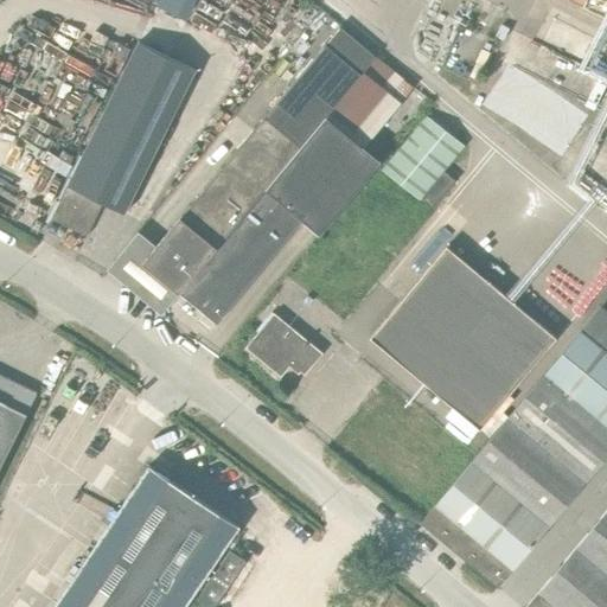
[(158,0),(157,4),(191,19),(199,0),(158,0)]
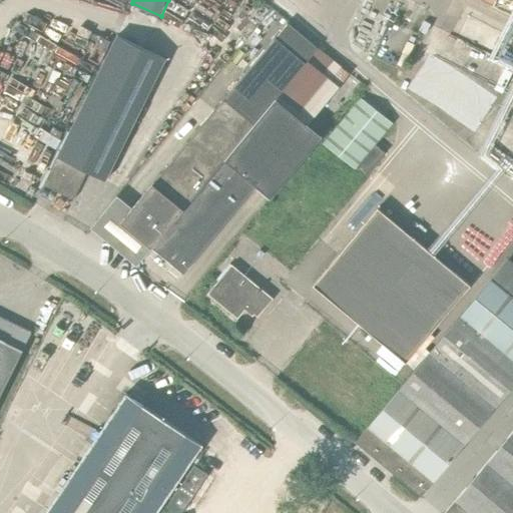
[(419,31),(426,35),(430,25),(423,21),(419,31)]
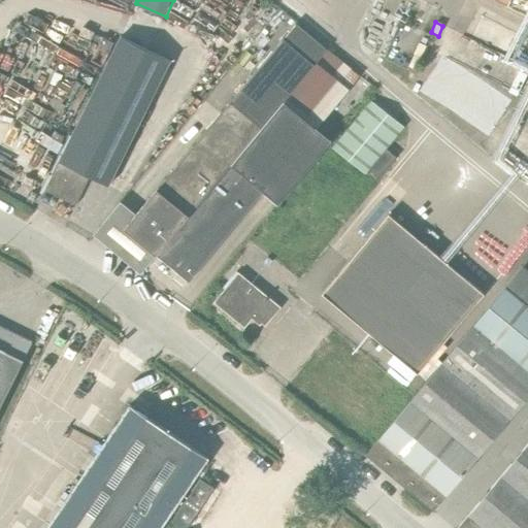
[(124,229),(156,256),(325,48),(295,24),(124,229)]
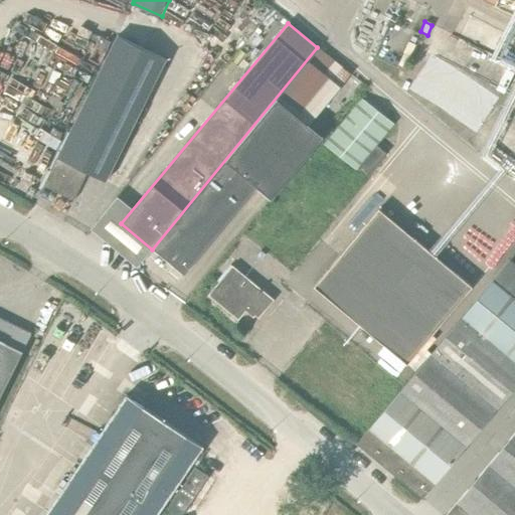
[(106,182),(166,60),(118,36),(43,186),(73,201),(88,173),(106,182)]
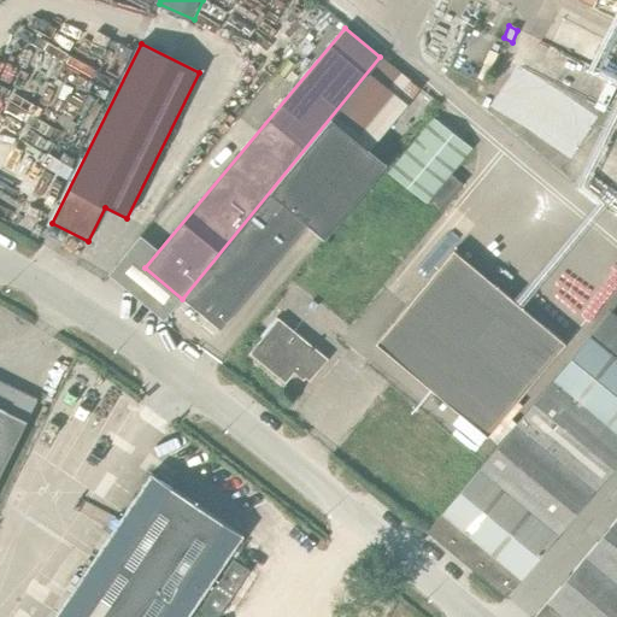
[(380,57),(182,299),(221,330),(307,225),(325,240),(387,165),(370,151),(419,90),(380,57)]
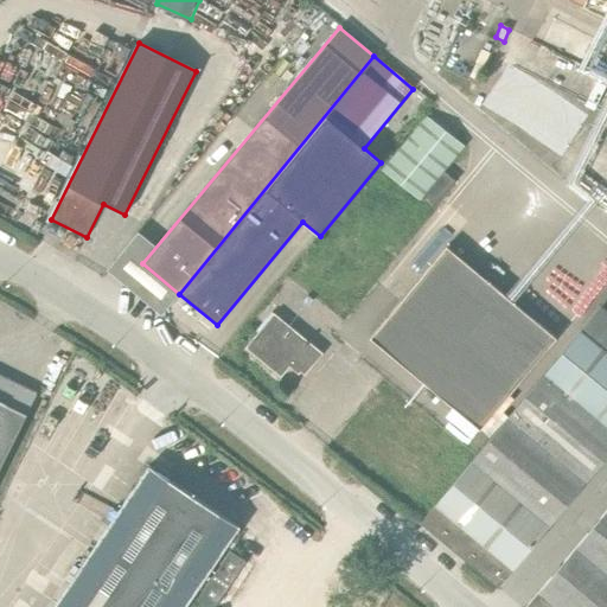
[(381,170),(420,200),(465,147),(426,116),(381,170)]
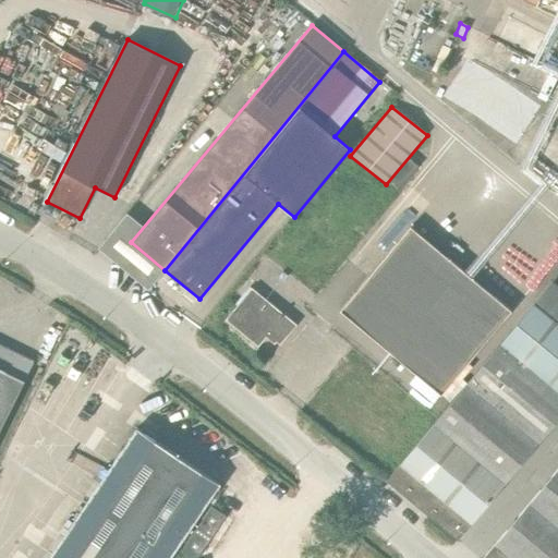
[(390,181),(400,189),(419,167),(409,159),(390,181)]
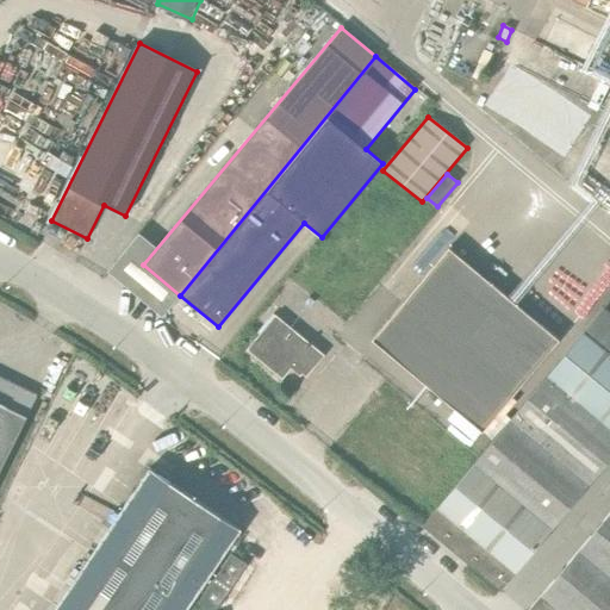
[(442,399),(518,307),(515,304),(508,297),(449,248),(402,304),(372,340),(400,365),(442,399)]
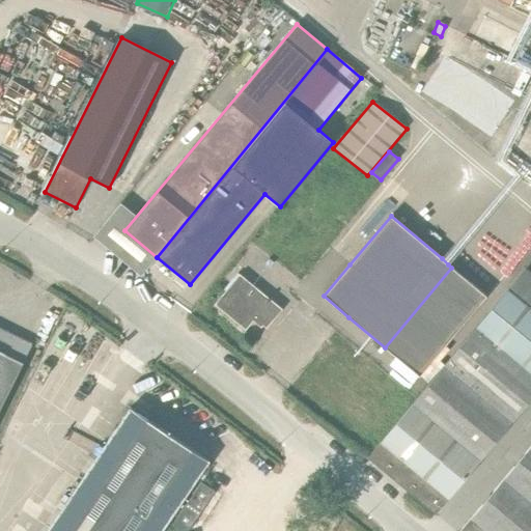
[(282,309),(239,275),(214,305),(246,331),(253,322),(260,328),(262,326),(267,329),(282,309)]
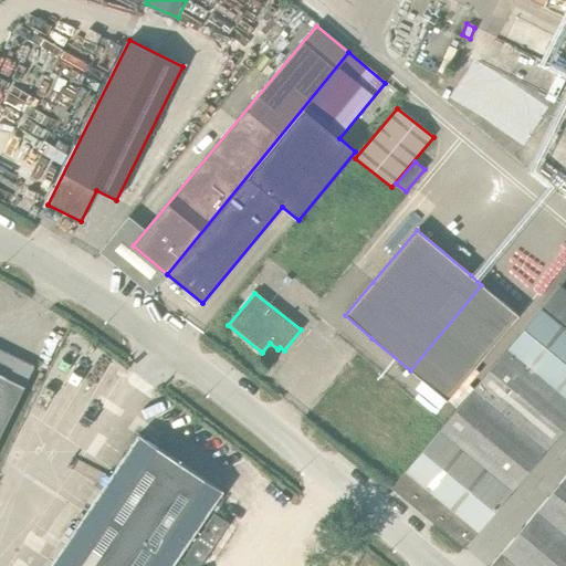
[(565,326),(543,307),(391,489),(463,549),(565,425),(565,326)]
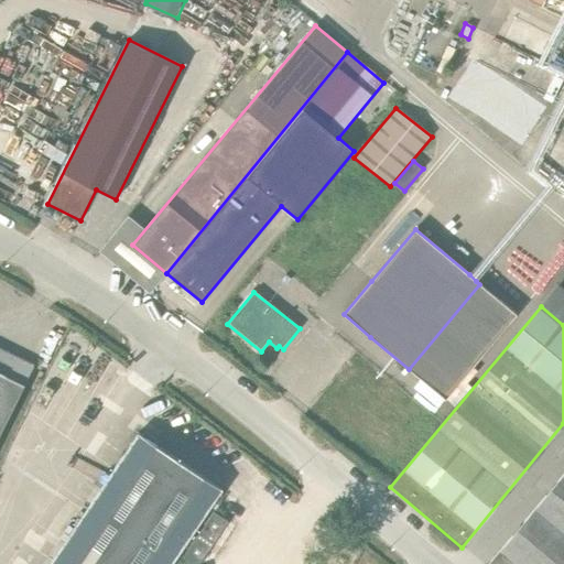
[(0,349),(0,434),(24,387),(33,367),(0,349)]
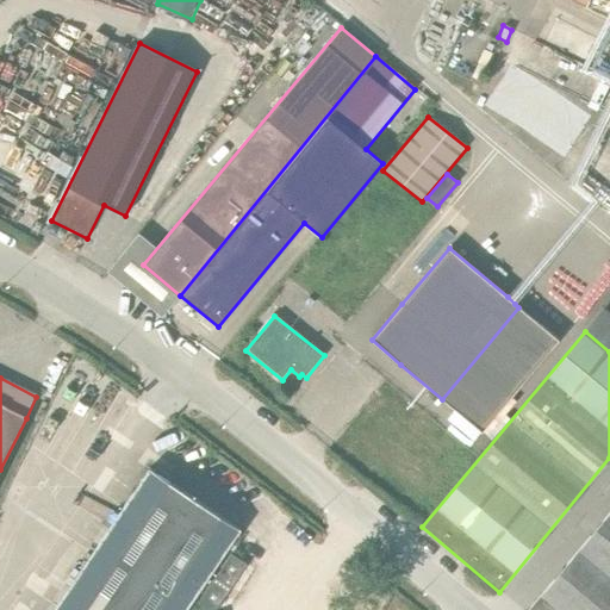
[(149,468),(53,609),(186,609),(241,530),(149,468)]
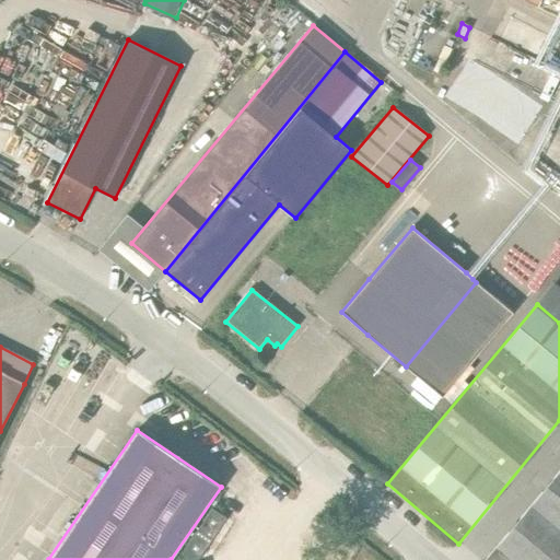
[(559,559),(559,469),(534,502),(499,544),(497,547),(485,559),(559,559)]
